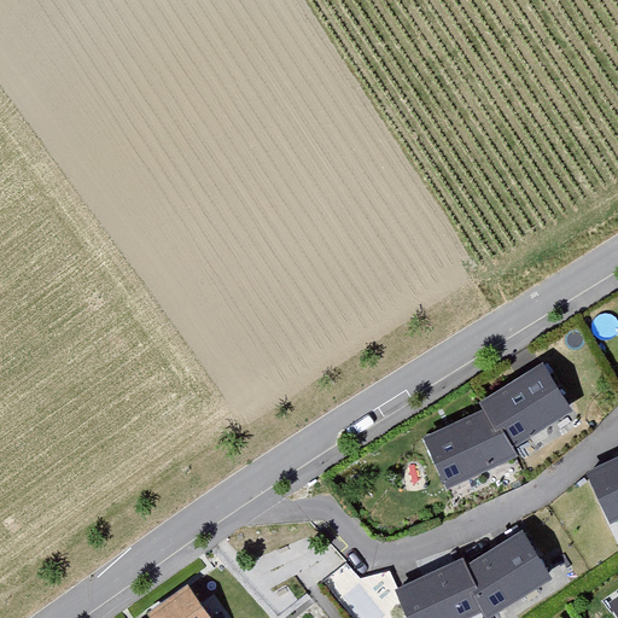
[(548,360),(481,395),(511,441),(572,409),(548,360)]
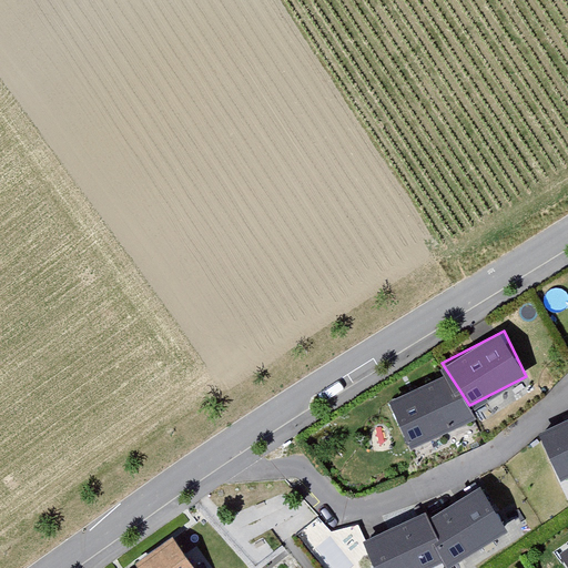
[(448,374),(386,403),(411,447),(477,416),(469,405),(448,374)]
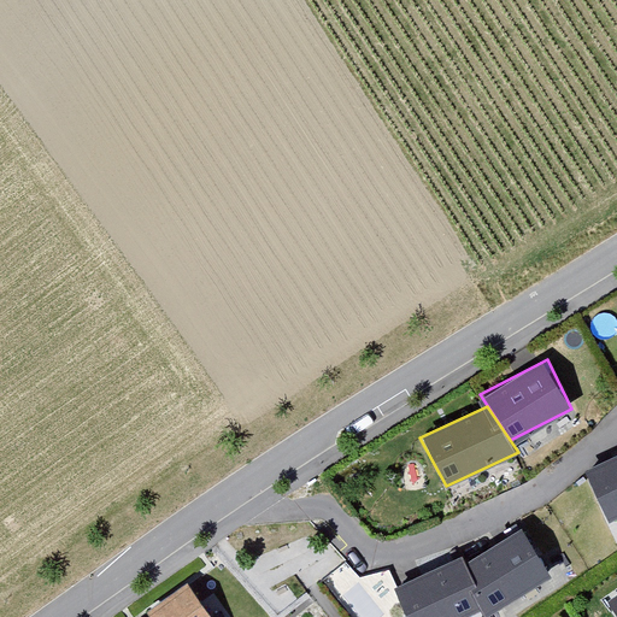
[(616,451),(586,465),(611,522),(616,518),(616,451)]
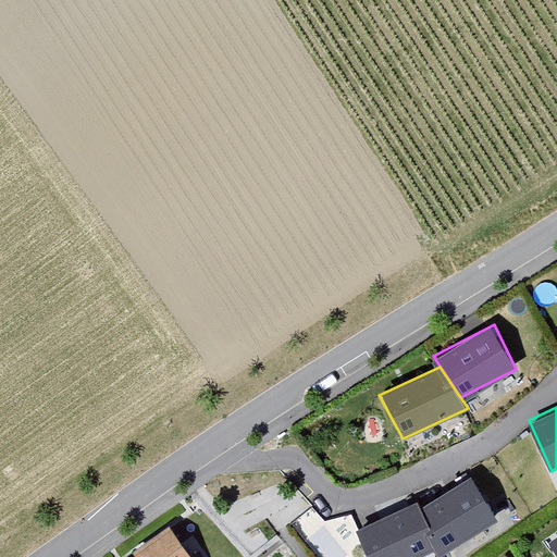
[(468,479),(420,512),(437,553),(438,556),(447,556),(497,522),(468,479)]
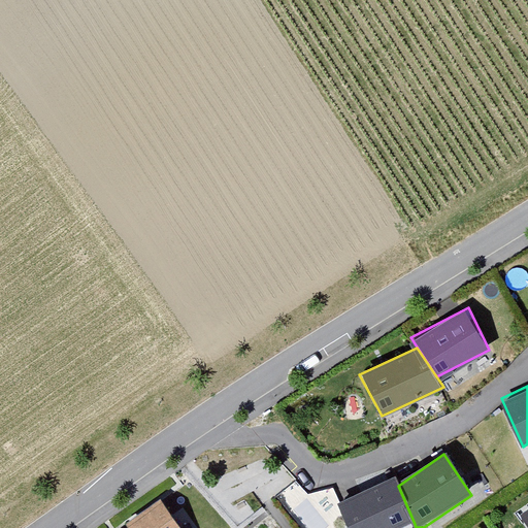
[(395,479),(336,502),(347,527),(404,527),(415,524),(398,486),(395,479)]
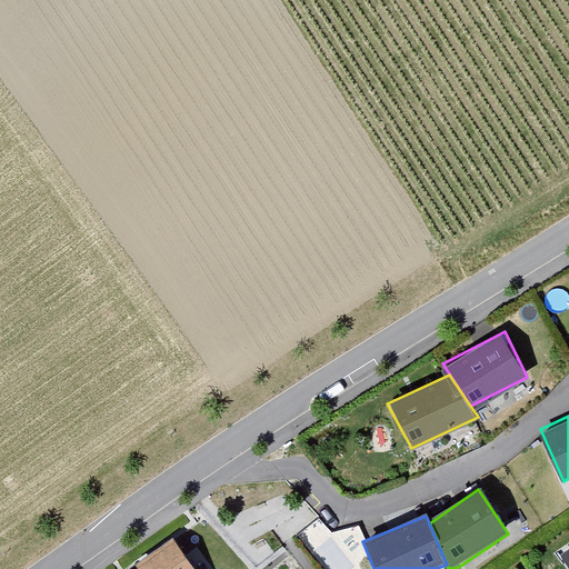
[(195,568),(172,538),(137,565),(140,568),(195,568)]
